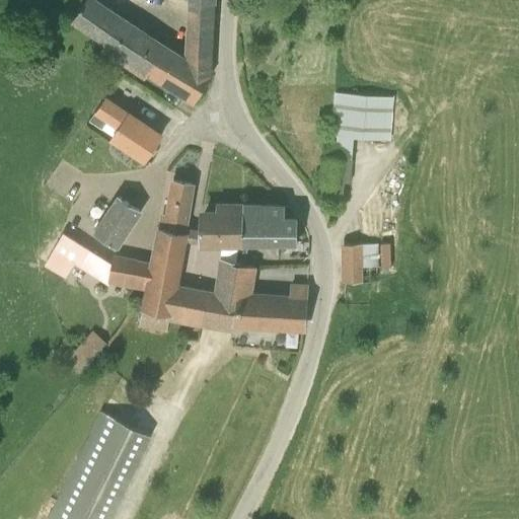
[(210,76),(213,23),(212,21),(202,19),(192,19),(191,36),(190,50),(189,61),(183,59),(162,45),(94,0),(84,0),(71,20),(104,44),(101,48),(143,76),(148,69),(194,100),(210,77),(210,76)]
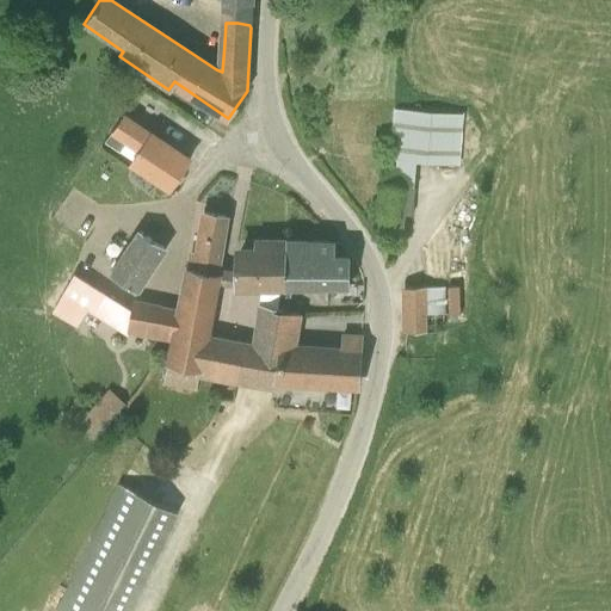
[(384,228),(402,230),(405,216),(408,216),(415,159),(457,164),(462,115),(399,107),(384,228)]
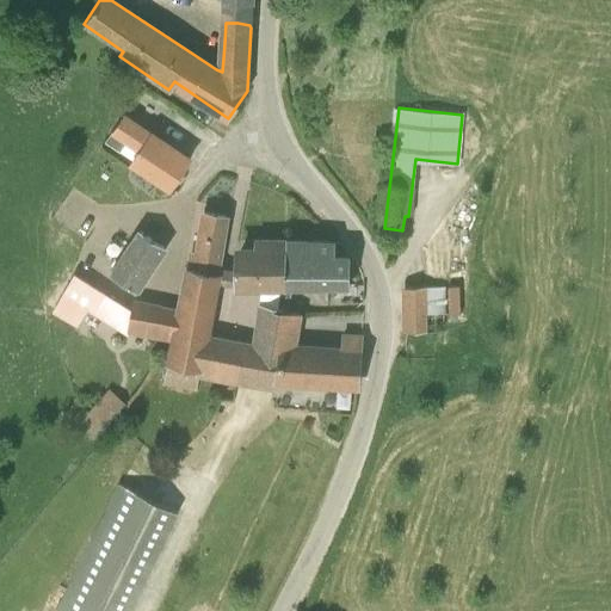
[(190,159),(171,146),(125,115),(105,141),(121,152),(128,142),(140,152),(133,164),(171,189),(190,159)]
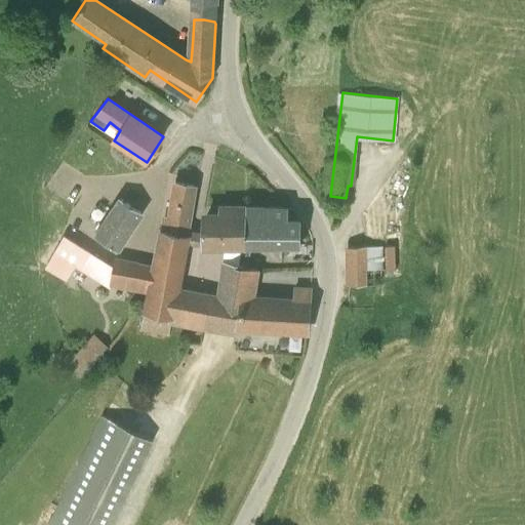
[(187,234),(192,206),(195,186),(176,183),(169,216),(164,214),(162,229),(159,228),(159,230),(192,236),(192,235),(187,234)]
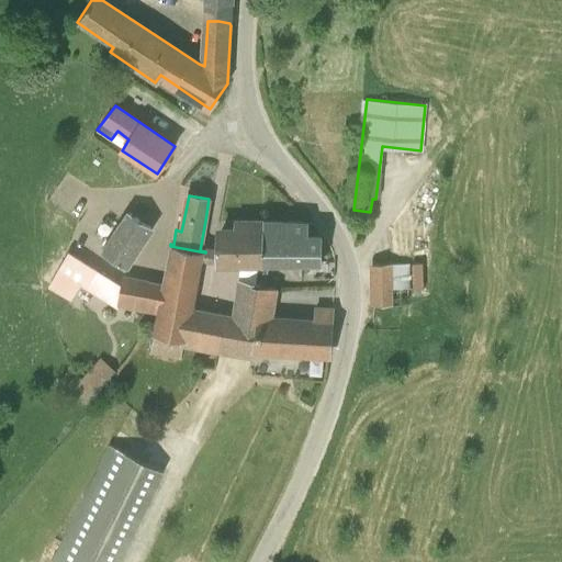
[(126,267),(139,246),(152,227),(128,212),(116,231),(102,251),(126,267)]
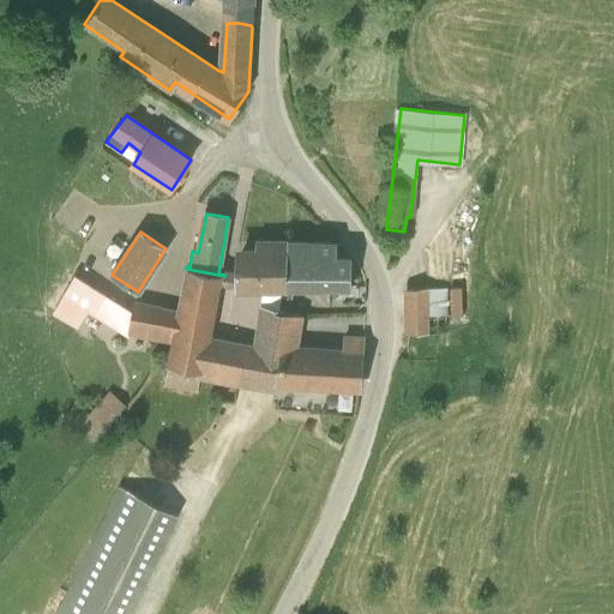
[(286,287),(289,241),(259,241),(259,258),(239,258),(239,289),(284,290),(284,287),(286,287)]
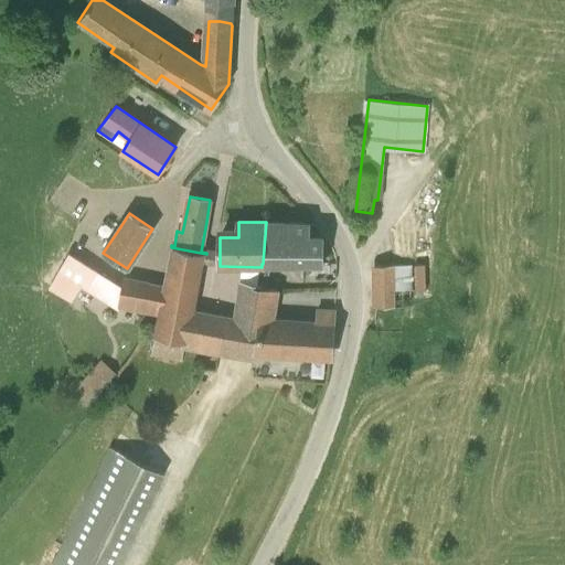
[(263,264),(301,264),(323,264),(323,236),(308,236),(309,224),(266,222),(263,264)]
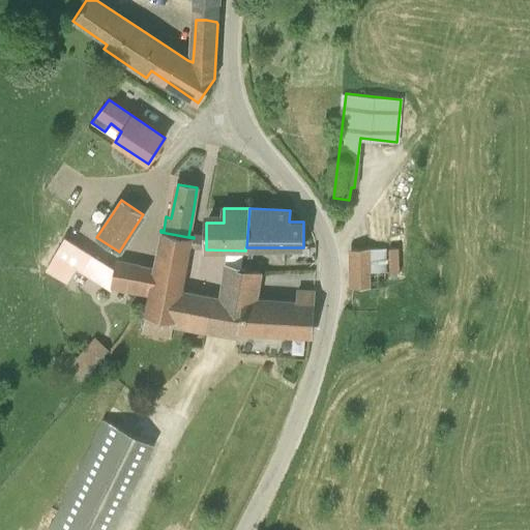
[(116,258),(115,267),(111,290),(148,295),(150,284),(183,290),(194,238),(160,232),(160,230),(159,230),(152,265),(116,258)]
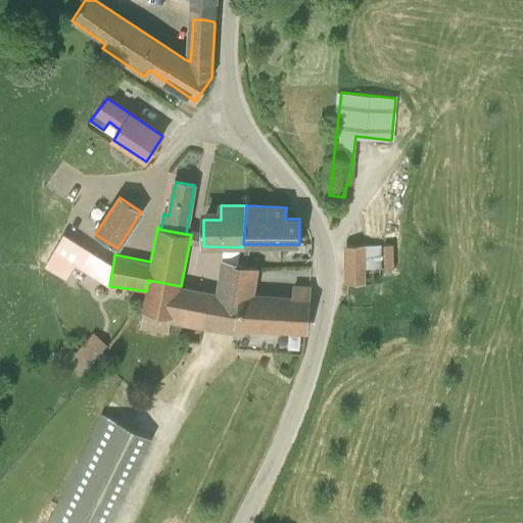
[(78,267),(89,249),(63,234),(44,266),(67,279),(76,266),(78,267)]
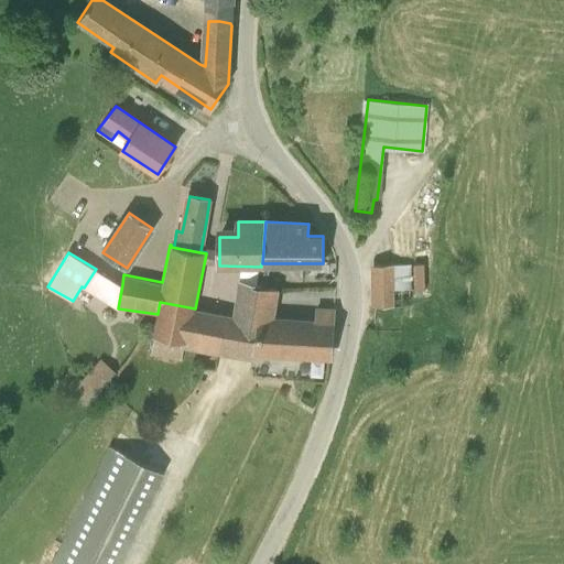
[(418,289),(430,289),(430,261),(418,260),(418,289)]
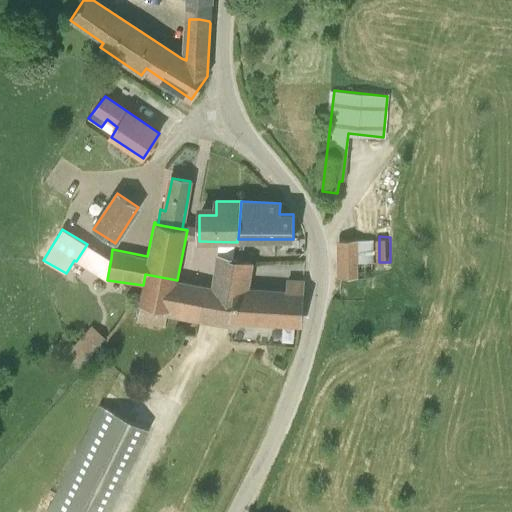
[(358,277),(357,239),(339,240),(340,277),(358,277)]
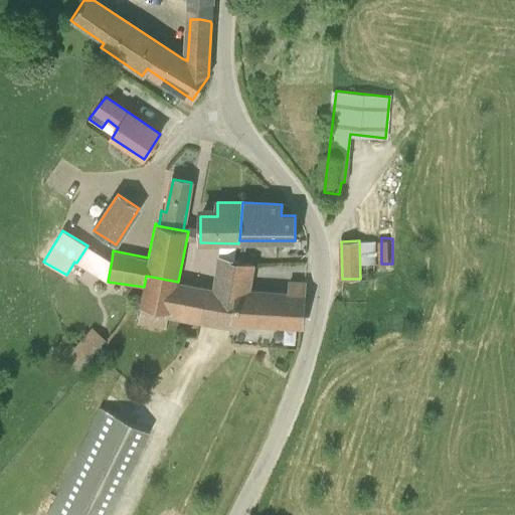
[(359,240),(360,279),(362,279),(374,279),(374,240),(359,240)]
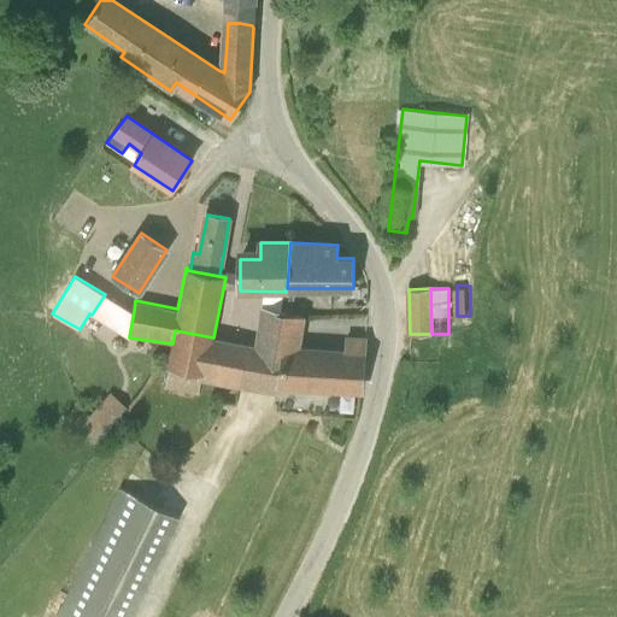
[(281,353),(285,311),(262,306),(254,344),(213,338),(175,330),(172,344),(169,368),(165,388),(199,395),(203,374),(239,381),(242,348),(281,353)]
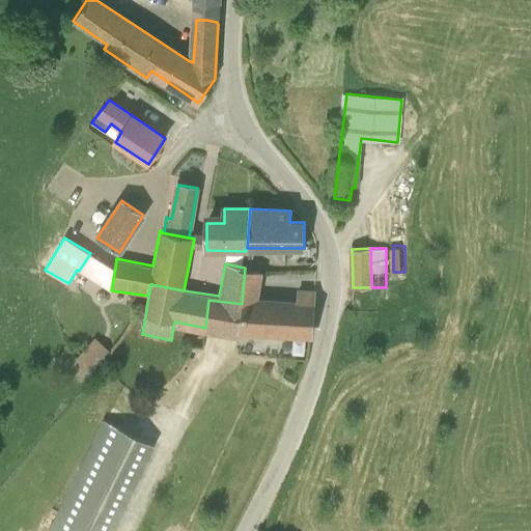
[(299,290),(298,300),(259,298),(263,272),(245,268),(242,304),(240,334),(241,328),(311,334),(312,324),(315,291),(299,290)]
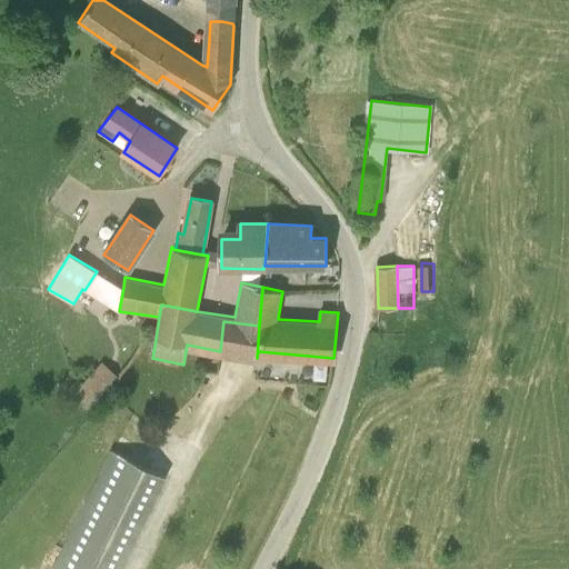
[(257,358),(259,326),(223,321),(220,351),(257,358)]
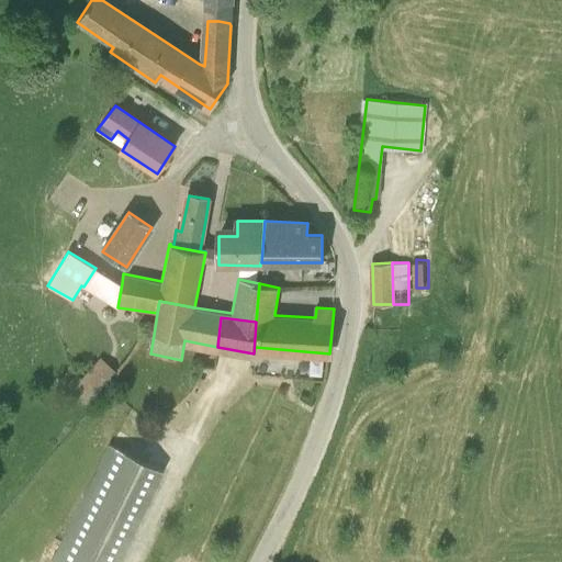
[(86,375),(102,389),(105,384),(116,372),(101,359),(89,373),(86,375)]
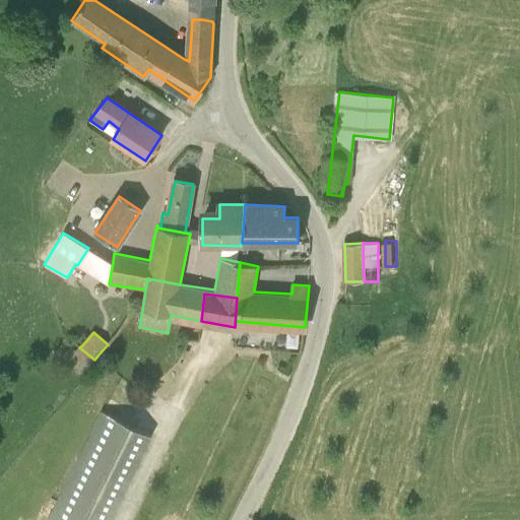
[(104,410),(117,417),(120,412),(123,406),(109,399),(104,410)]
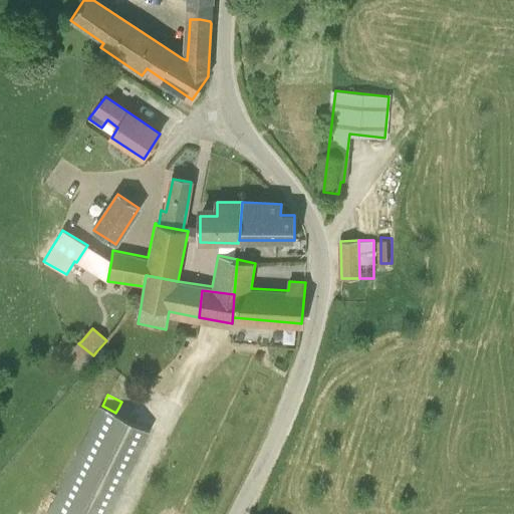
[(100,405),(47,513),(48,513),(109,513),(152,430),(129,419),(115,413),(102,406),(100,405)]
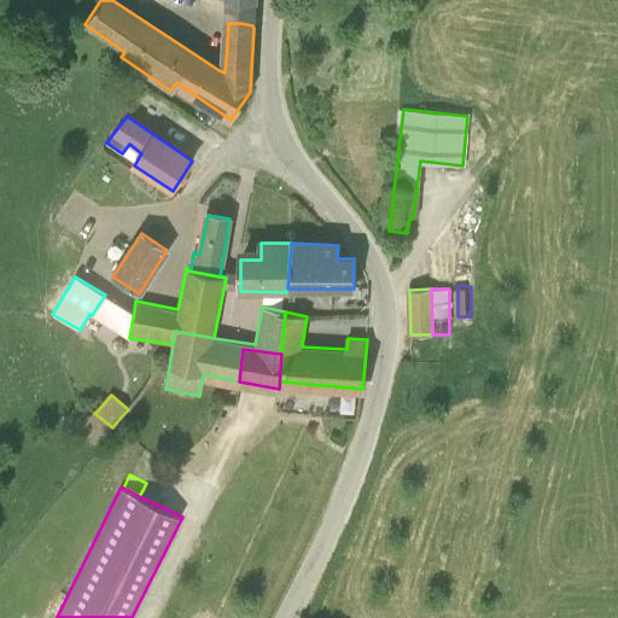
[(139,496),(155,503),(158,497),(143,490),(139,496)]
